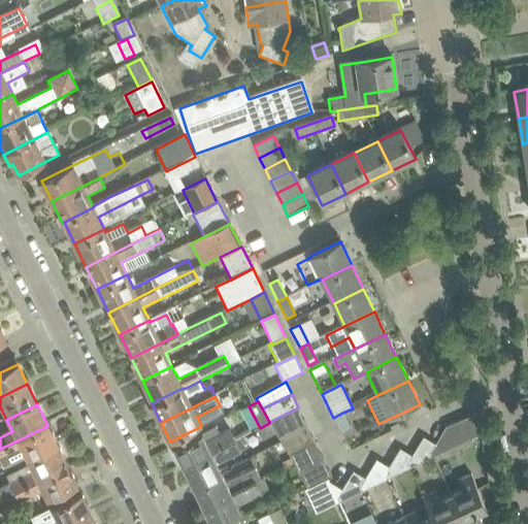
[(298,407),(269,422),(269,423),(279,439),(306,426),(298,407)]
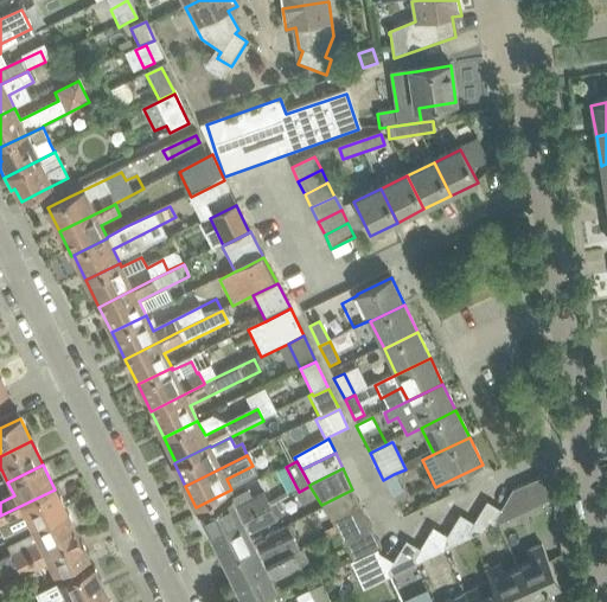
[(403,494),(394,474),(383,480),(394,499),(403,494)]
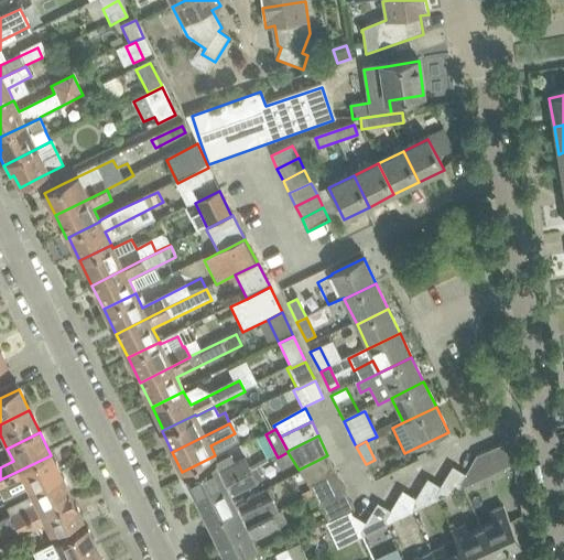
[(476,458),(465,476),(461,485),(463,490),(496,473),(487,453),(476,458)]
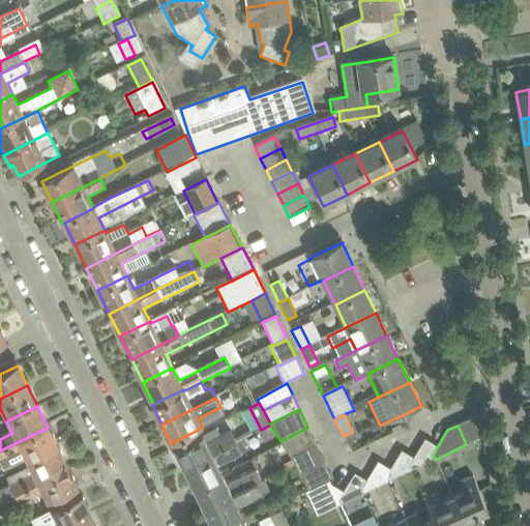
[(48,428),(0,450),(0,463),(22,453),(27,463),(58,448),(48,428)]
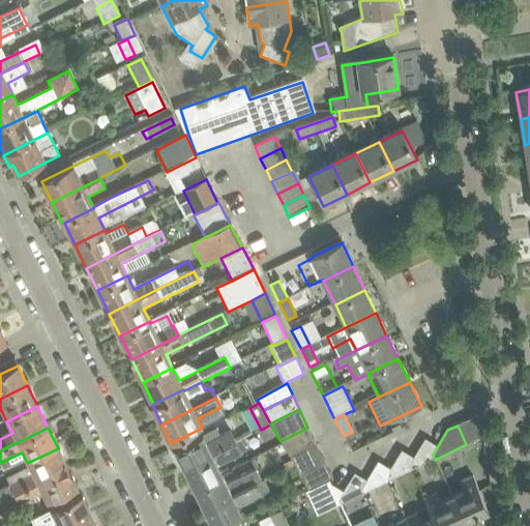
[(307,428),(281,441),(291,458),(316,445),(307,428)]
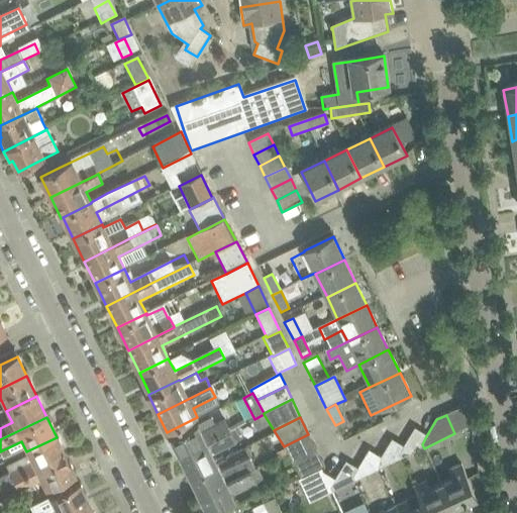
[(170,439),(180,458),(231,432),(226,421),(202,433),(198,425),(170,439)]
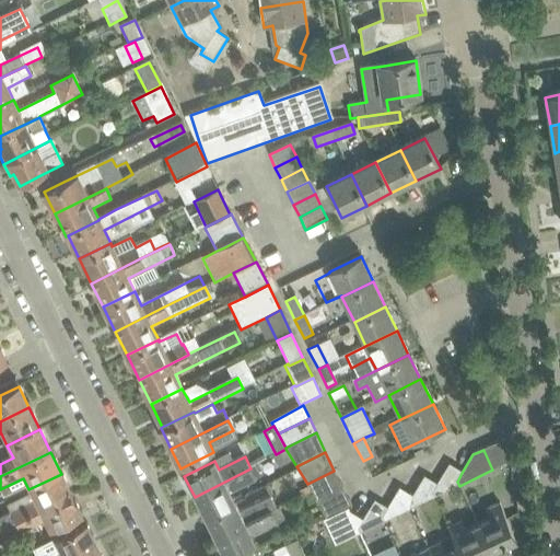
[(438,486),(433,493),(435,497),(459,486),(457,482),(462,473),(450,465),(438,486)]
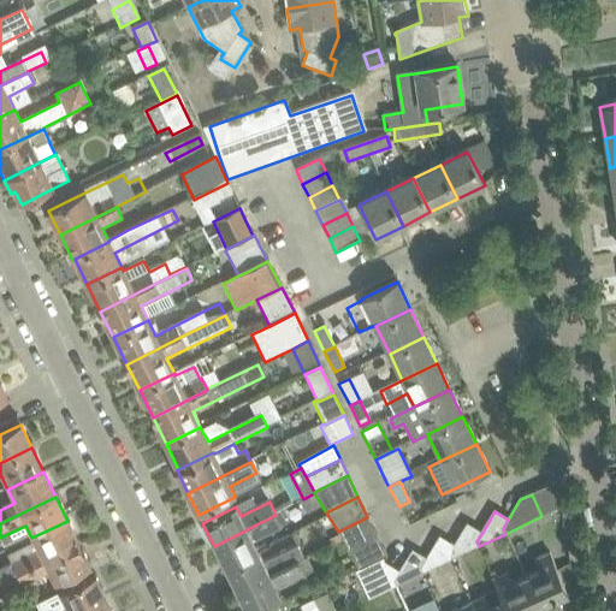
[(276,515),(214,546),(225,569),(259,552),(254,543),(283,528),(276,515)]
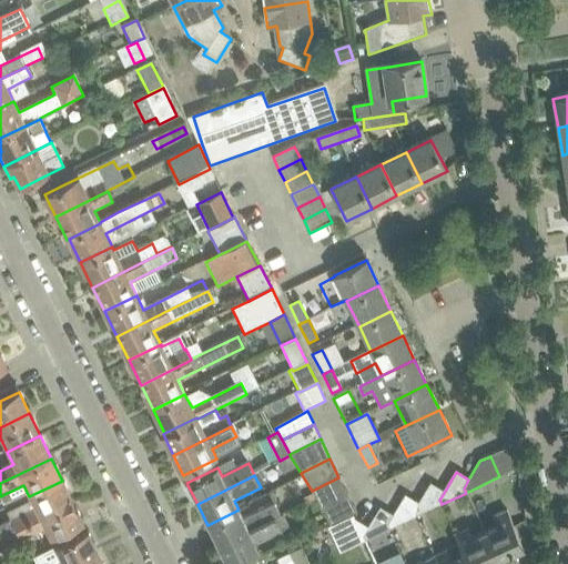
[(312,491),(322,509),(348,496),(338,477),(312,491)]
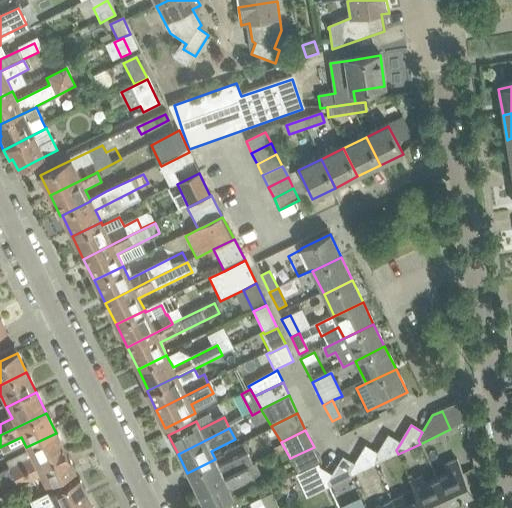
[(15,478),(66,453),(56,433),(26,447),(28,451),(5,462),(8,469),(0,473),(0,484),(14,478),(15,478)]
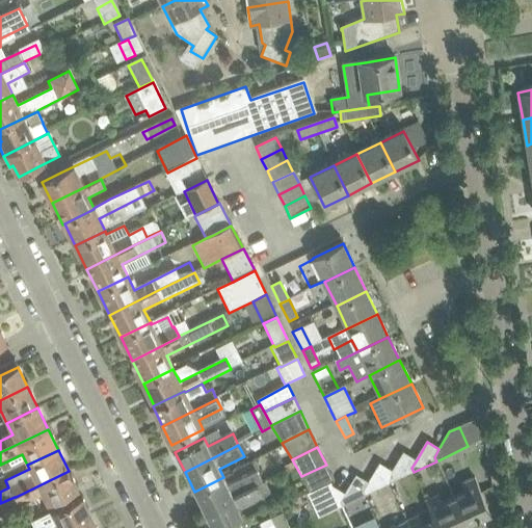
[(403,453),(391,473),(387,480),(389,484),(414,472),(411,468),(416,462),(403,453)]
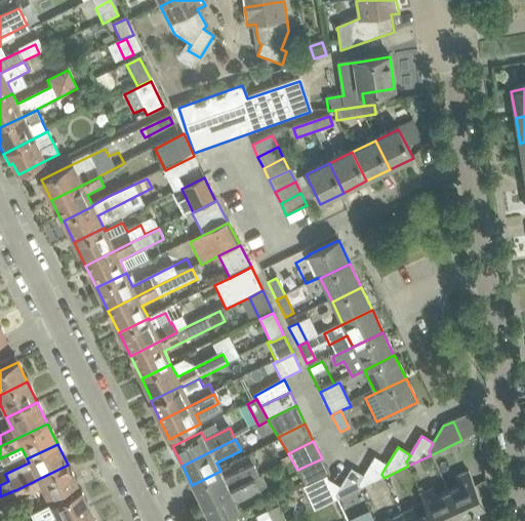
[(306,481),(307,483),(309,487),(326,478),(330,476),(322,458),(297,470),(306,481)]
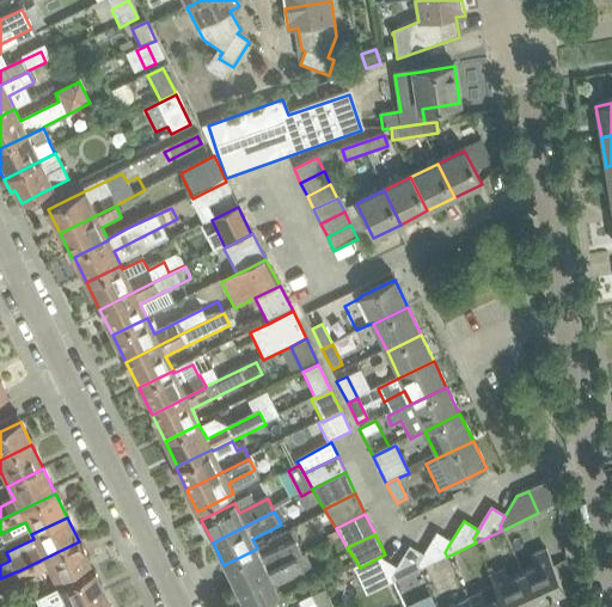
[(423,557),(417,565),(420,570),(447,557),(445,552),(450,544),(436,535),(423,557)]
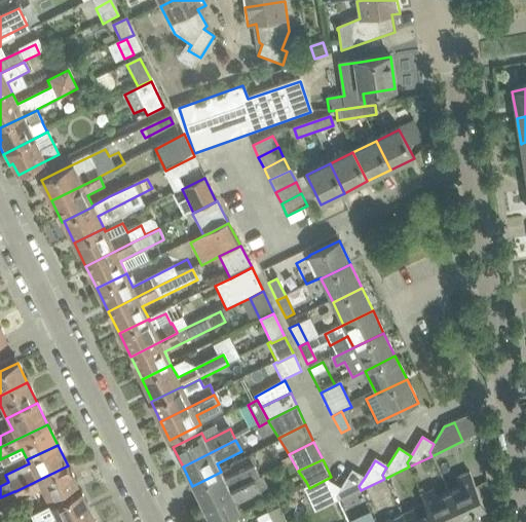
[(77,485),(68,465),(15,491),(20,501),(42,490),(47,499),(77,485)]
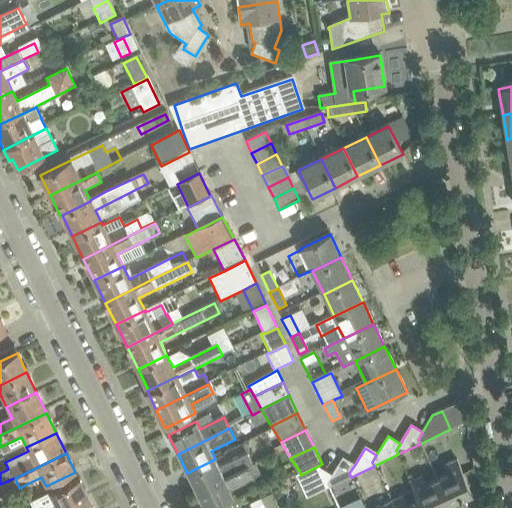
[(197,493),(249,468),(248,467),(252,466),(247,455),(220,468),(215,459),(187,473),(197,493)]
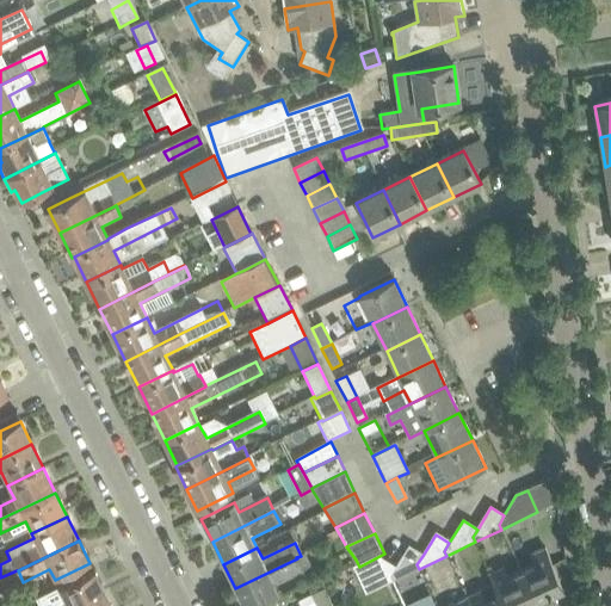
[(389,577),(392,582),(419,569),(417,564),(423,556),(408,546),(395,569),(389,577)]
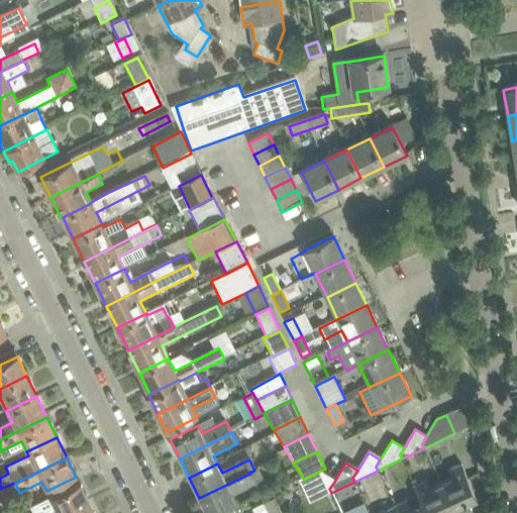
[(453,481),(441,486),(453,512),(472,512),(468,503),(477,499),(461,467),(449,473),(453,481)]
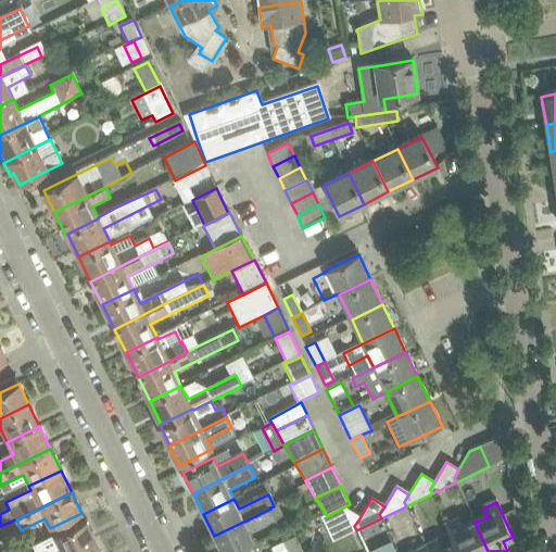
[(321,518),(332,542),(356,530),(354,526),(359,518),(346,510),(345,506),(327,516),(321,518)]
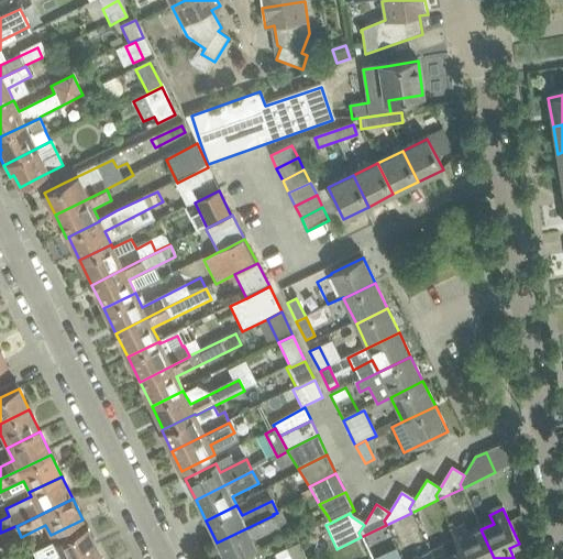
[(254,540),(279,527),(274,515),(217,543),(224,558),(236,558),(257,548),(254,540)]
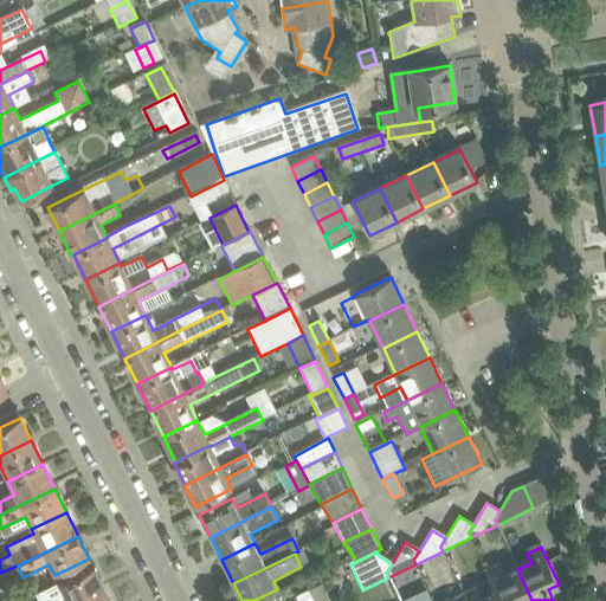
[(500,564),(487,570),(500,600),(532,600),(517,569),(504,575),(500,564)]
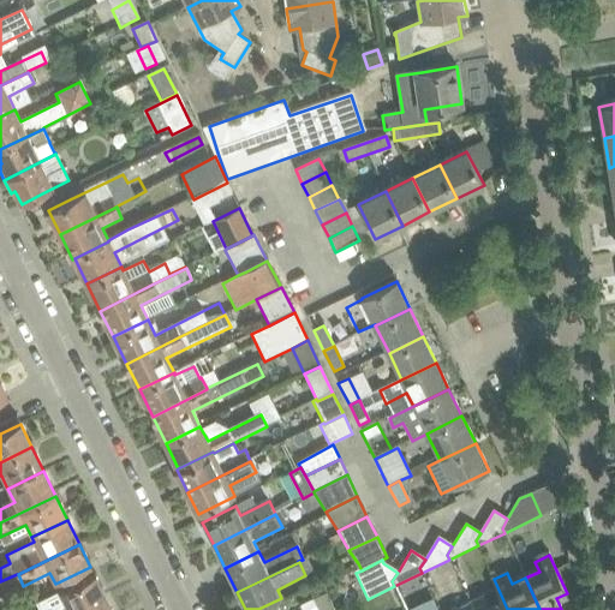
[(65,604),(53,609),(81,609),(106,597),(95,575),(60,592),(65,604)]
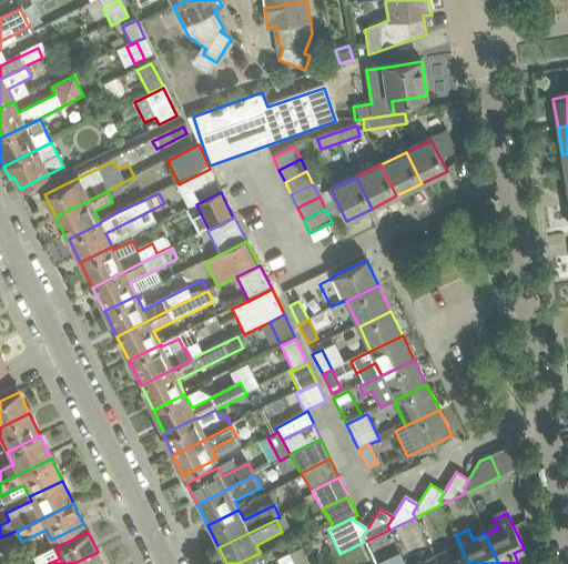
[(468,563),(456,535),(455,536),(464,556),(453,561),(448,552),(435,559),(437,563),(468,563)]
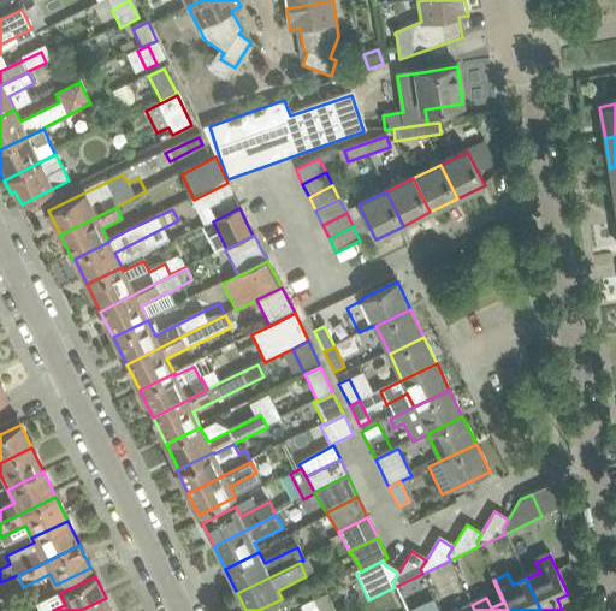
[(332,610),(335,609),(327,594),(314,600),(318,610),(332,610)]
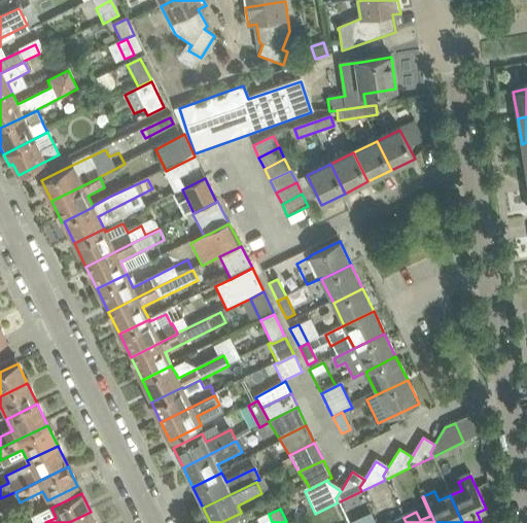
[(96,522),(91,512),(69,522),(96,522)]
